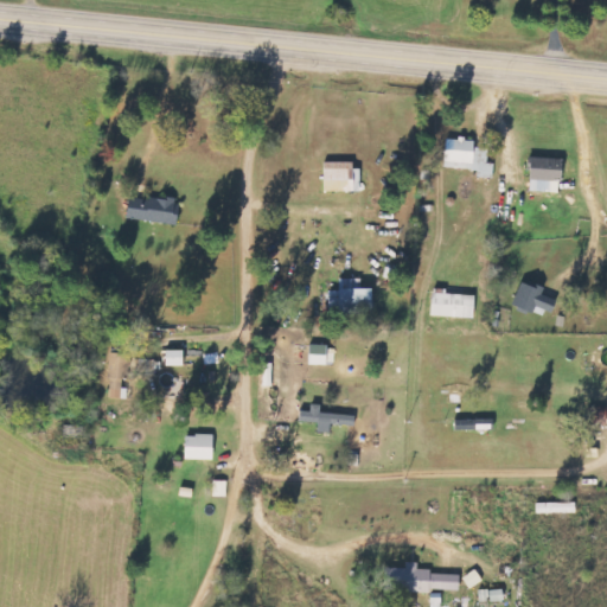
[(477,187),(491,189),(493,164),(487,164),(489,149),(473,148),(473,142),(445,139),(442,167),(478,171),(477,187)]
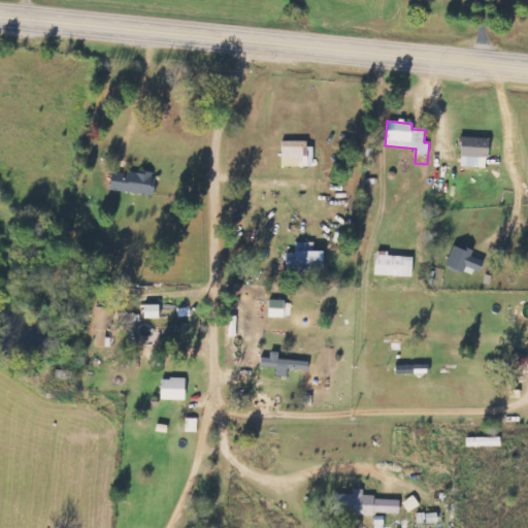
[(458,167),(485,168),(486,138),(458,137),(458,167)]
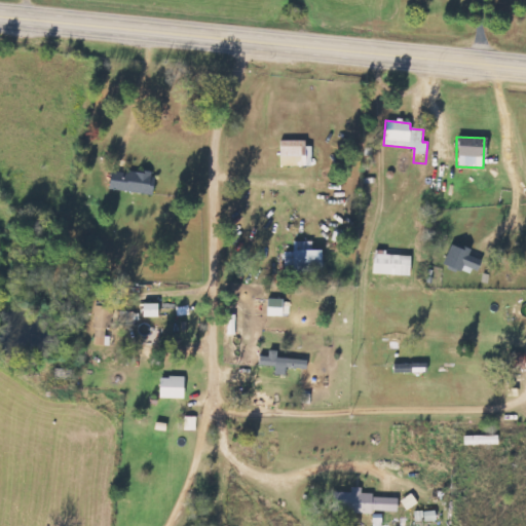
[(310,143),(277,142),(277,166),(309,166),(310,143)]
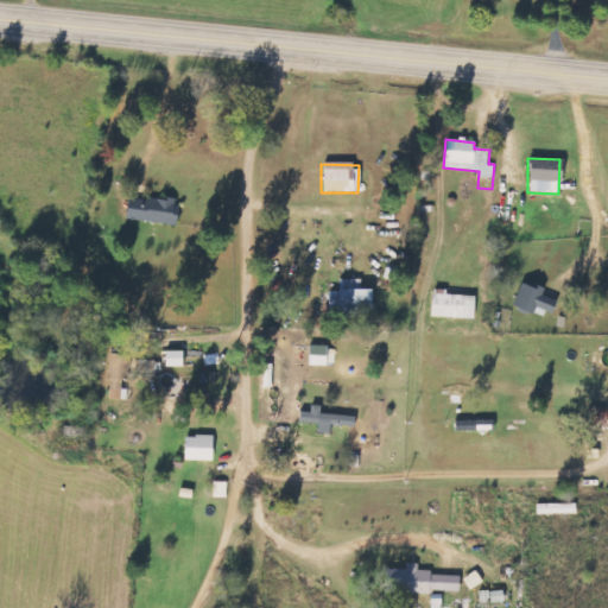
[(122,219),(173,226),(177,203),(126,195),(122,219)]
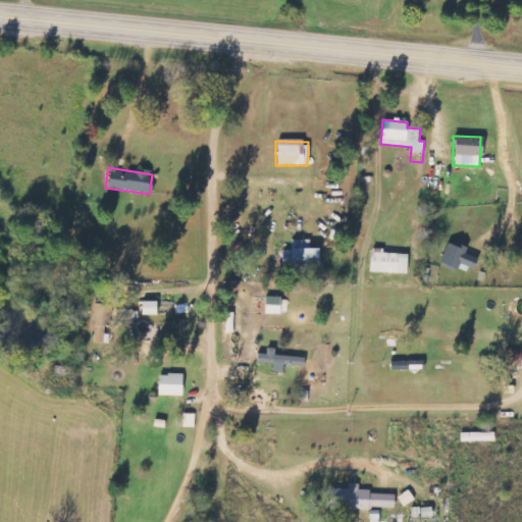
[(281,264),(290,264),(291,271),(318,270),(317,249),(309,249),(309,241),(291,242),(291,250),(281,251),(281,264)]
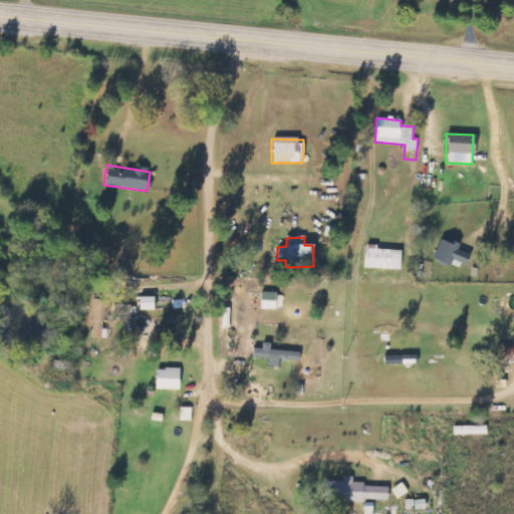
[(432,258),(463,269),(468,254),(457,250),(459,244),(451,241),(449,244),(439,240),(432,258)]
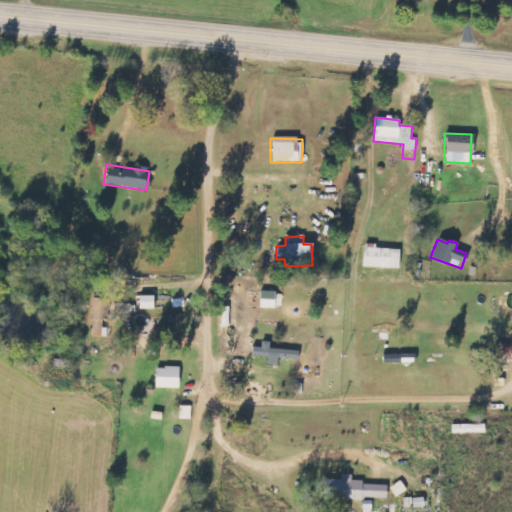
[(397,268),(398,248),(363,247),(362,267),(397,268)]
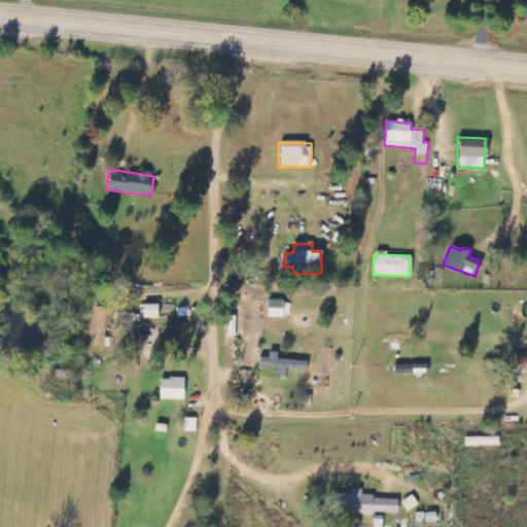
[(266,317),(290,317),(291,301),(267,301),(266,317)]
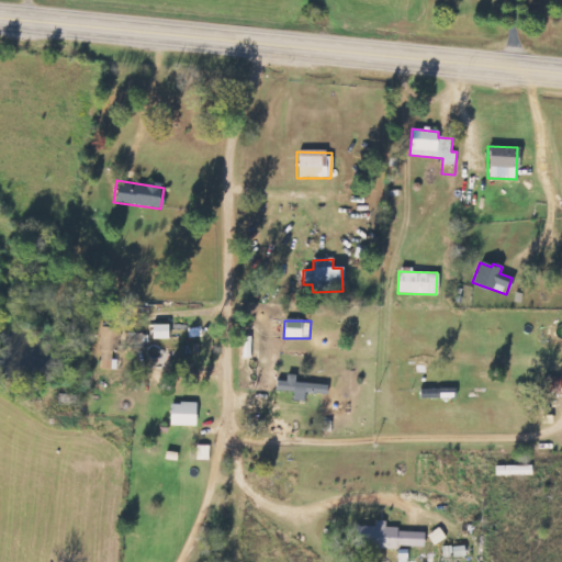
[(150,339),(170,339),(170,325),(150,325),(150,339)]
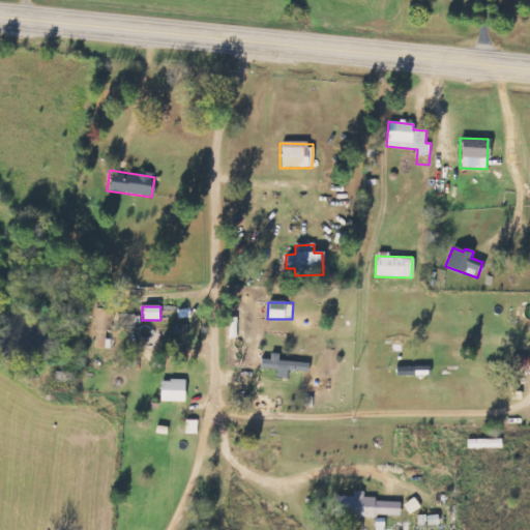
[(106,331),(112,331),(113,308),(93,308),(91,346),(105,347),(106,331)]
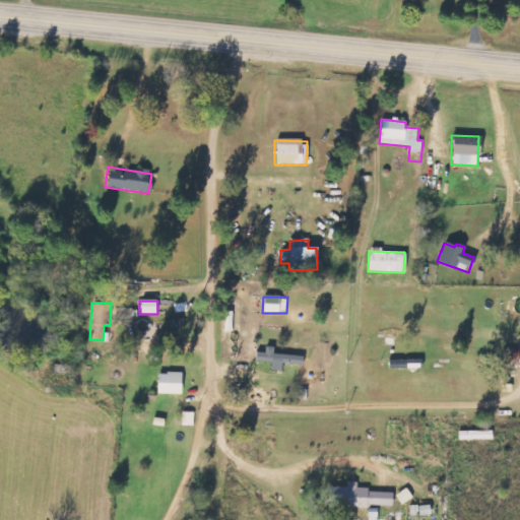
[(301,366),(301,355),(272,354),(273,347),(263,346),(263,353),(254,352),(254,362),(271,363),(270,371),(279,372),(280,365),(301,366)]
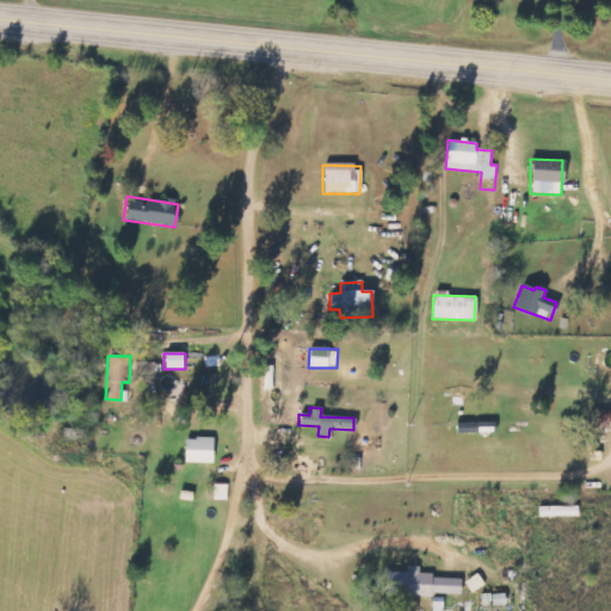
[(592,411),(591,427),(609,429),(609,411),(592,411)]
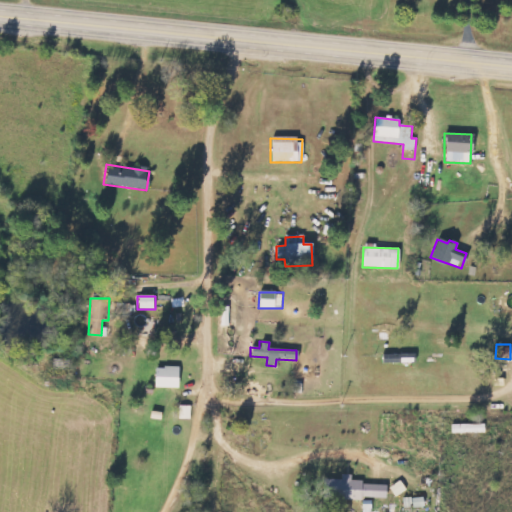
[(177,388),(178,368),(153,367),(152,387),(177,388)]
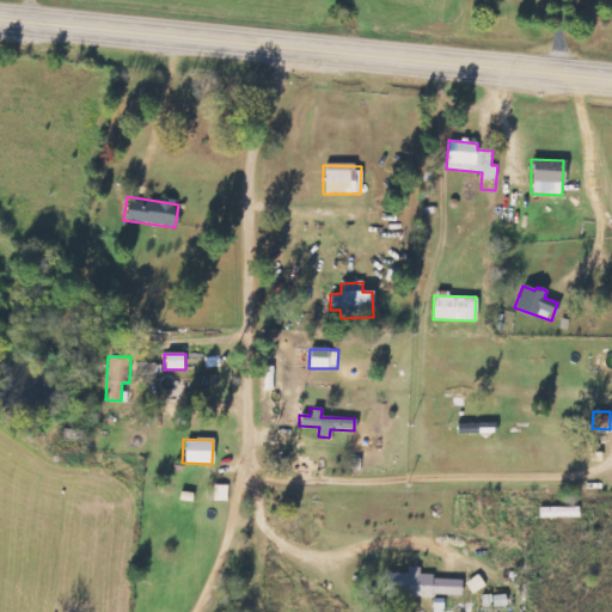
[(213,501),(230,501),(230,487),(214,485),(213,501)]
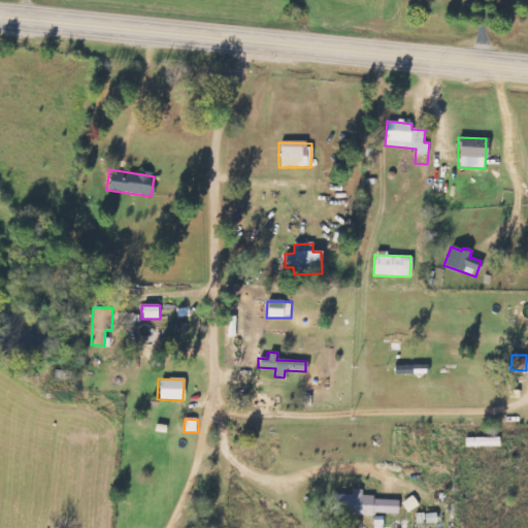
[(394,499),(361,498),(361,490),(351,490),(351,496),(337,495),(336,514),(394,516),(394,499)]
